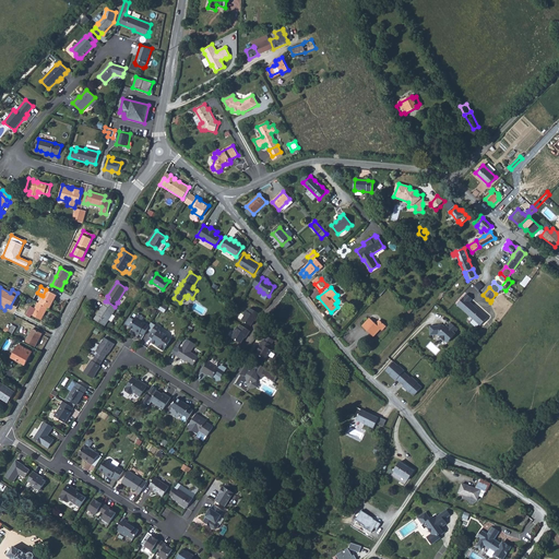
[(48,308),(49,309),(57,295),(46,289),(43,296),(39,304),(48,308)]
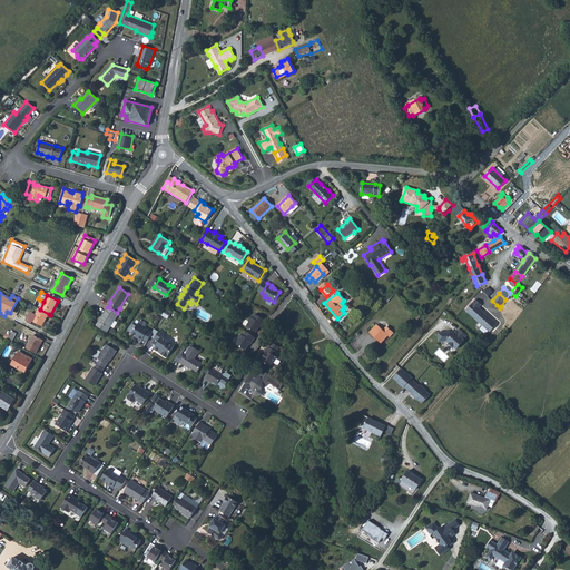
[(482,305),(475,300),(465,311),(490,332),(497,324),(479,307),(482,305)]
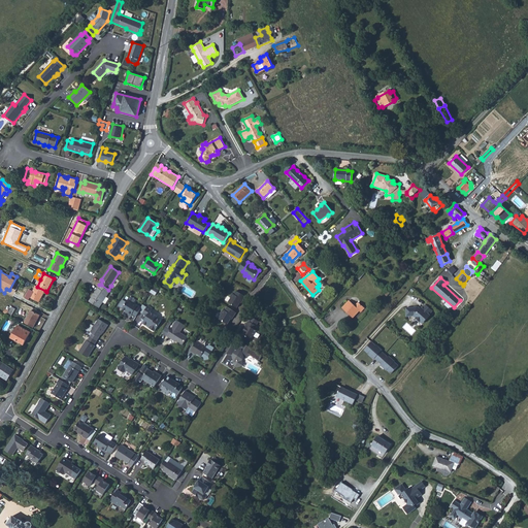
[(98,288),(89,301),(99,308),(110,291),(108,290),(101,285),(98,289),(98,288)]
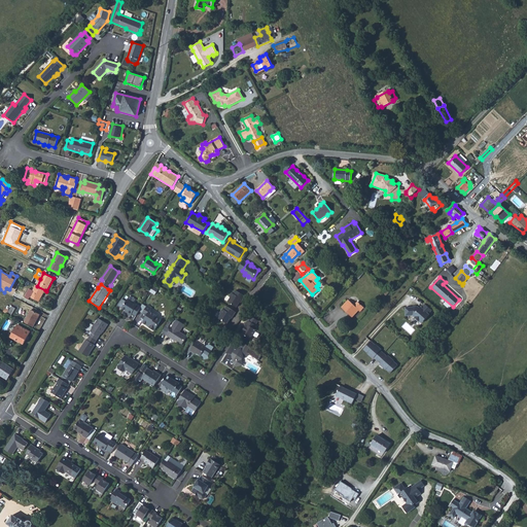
[(31,296),(39,302),(45,290),(37,286),(36,285),(33,291),(30,289),(25,297),(29,300),(31,296)]
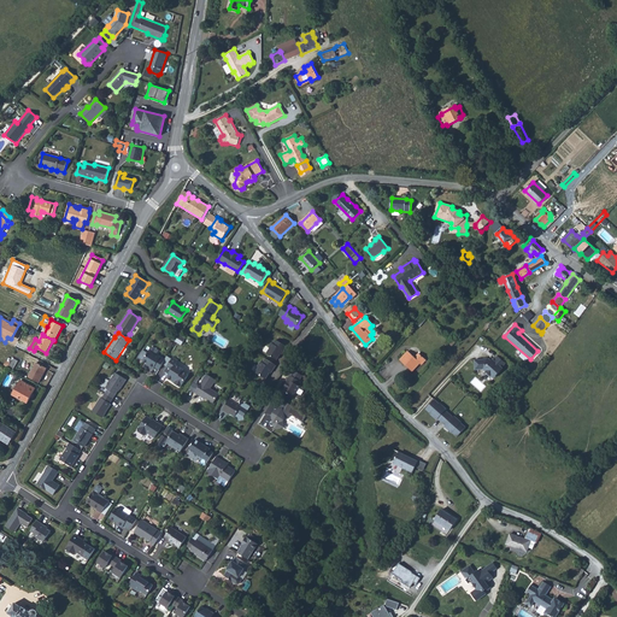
[(270,348),(266,353),(277,360),(281,353),(283,351),(285,351),(287,347),(276,340),(274,344),(272,342),(269,347),(270,348)]
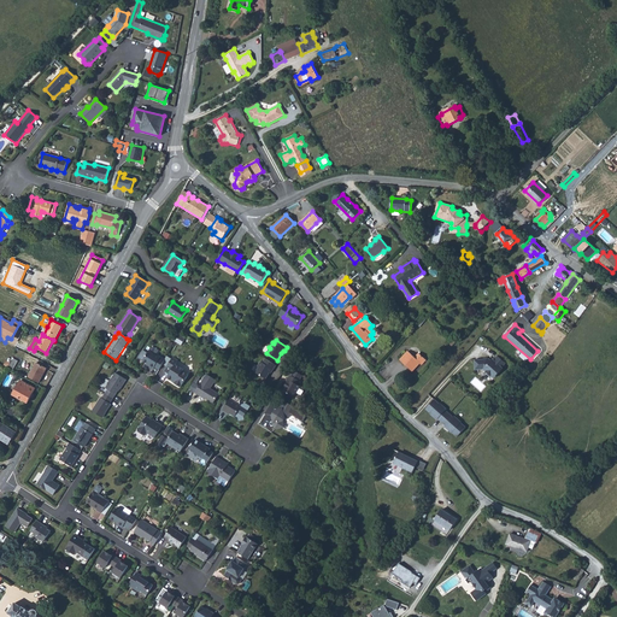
[(150,351),(144,362),(147,364),(150,365),(148,366),(153,369),(154,368),(159,370),(165,360),(160,357),(160,358),(156,354),(150,351)]
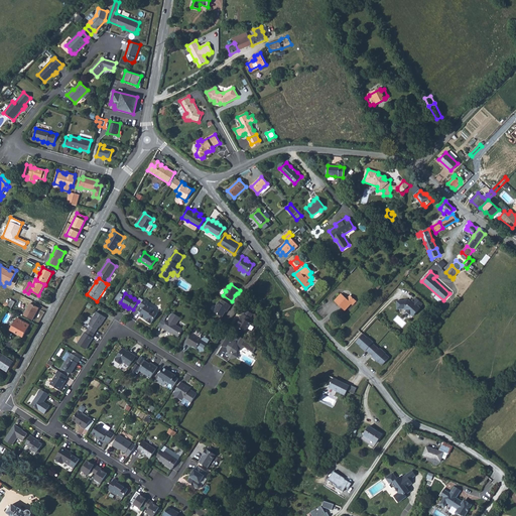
[(341,293),(335,300),(345,310),(351,303),(353,304),(356,300),(350,295),(347,299),(341,293)]
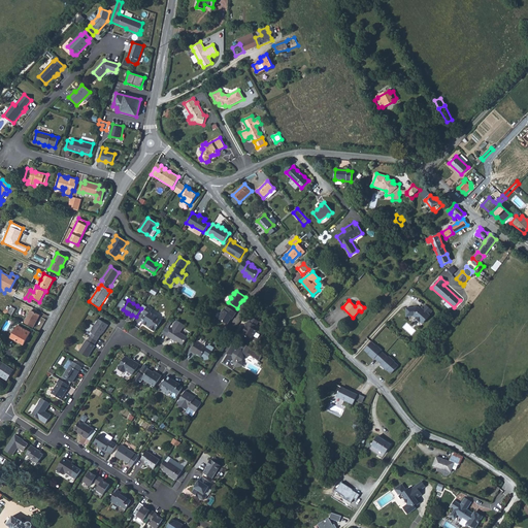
[(415,307),(406,308),(406,317),(414,317),(423,324),(430,316),(430,315),(433,311),(426,304),(423,308),(422,307),(421,308),(418,306),(416,307),(416,308),(415,308),(415,307)]
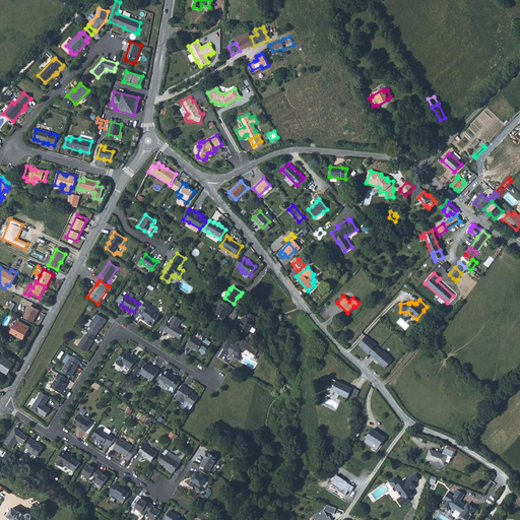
[(145,301),(138,313),(142,315),(140,318),(147,323),(152,326),(153,324),(153,325),(159,316),(154,313),(155,312),(148,308),(150,304),(145,301)]
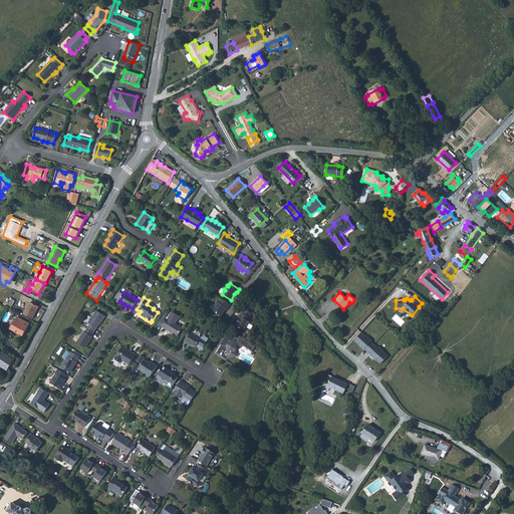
[(11,308),(15,301),(12,298),(7,305),(11,308)]
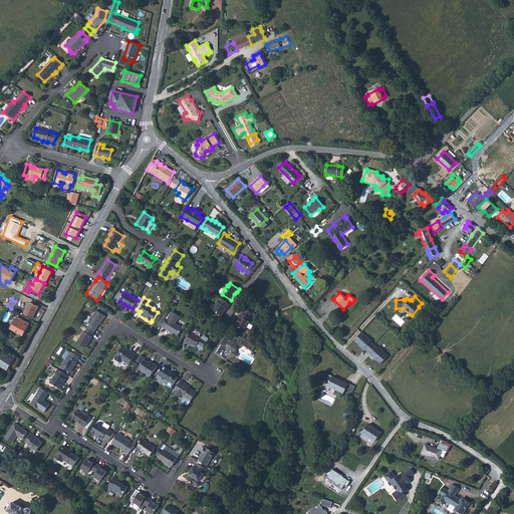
[(213,310),(222,315),(225,310),(227,307),(228,308),(230,304),(221,298),(219,302),(218,301),(215,305),(216,306),(213,310)]
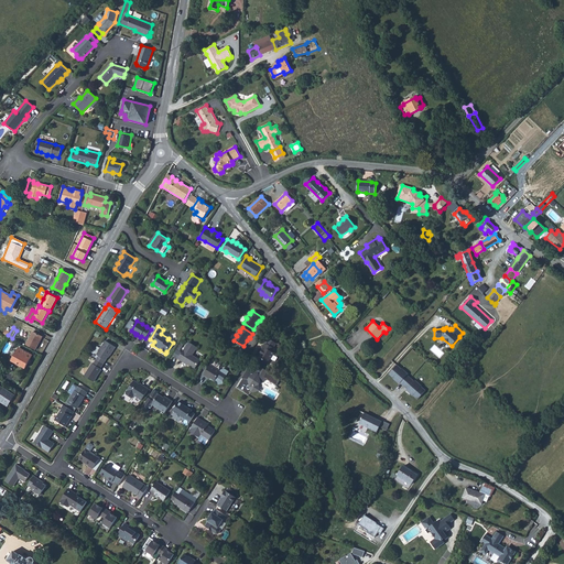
[(36,349),(43,337),(33,332),(26,345),(36,349)]
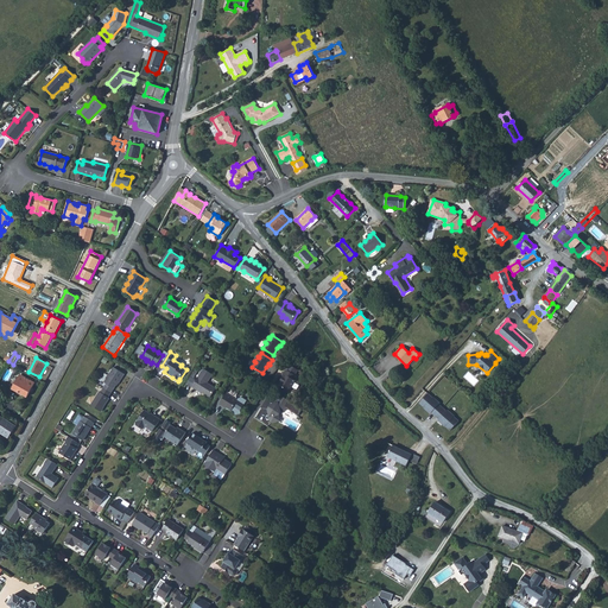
[(283,377),(278,385),(289,392),(296,380),(292,379),(298,369),(291,365),(287,371),(286,369),(283,375),(283,377)]
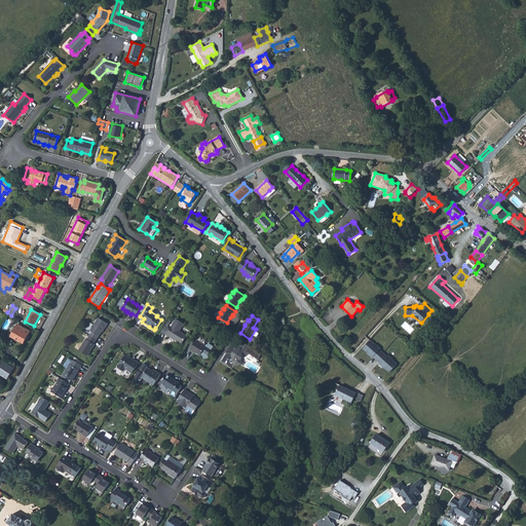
[(99,317),(90,331),(91,332),(89,336),(96,340),(102,331),(103,332),(108,324),(99,317)]
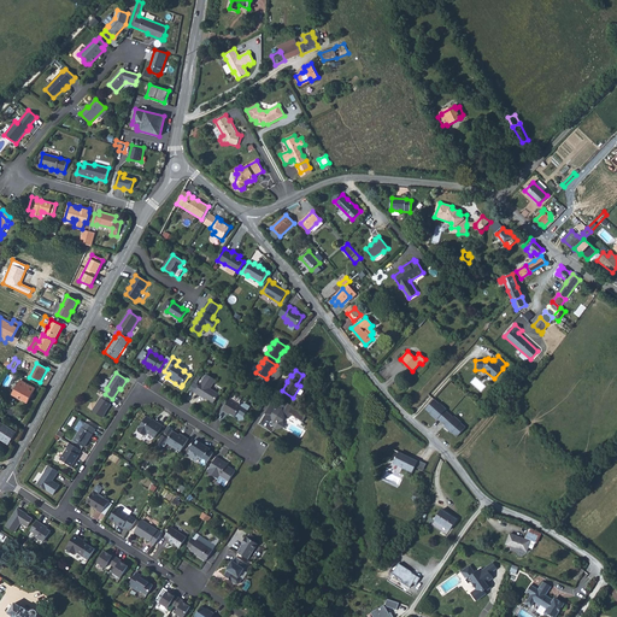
[(206,374),(195,393),(201,398),(204,395),(207,398),(206,399),(213,403),(219,394),(211,388),(216,380),(206,374)]
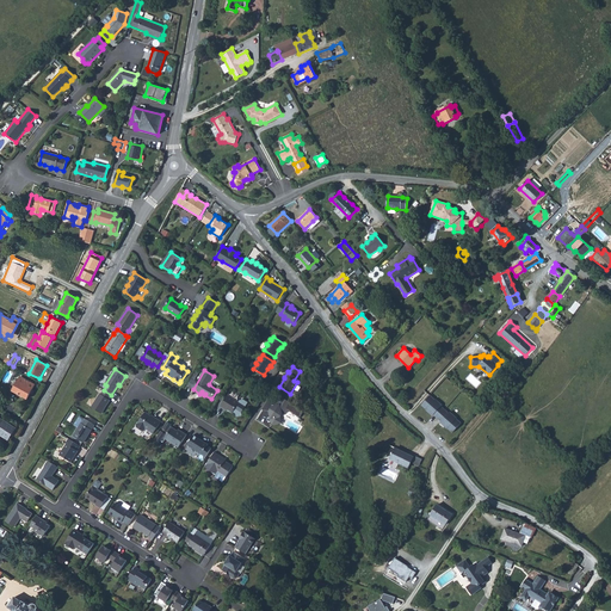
[(28,399),(35,384),(22,377),(13,392),(28,399)]
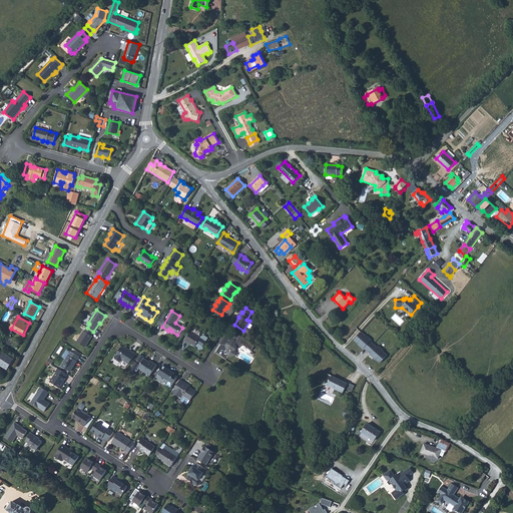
[(84,331),(77,342),(85,348),(92,336),(91,335),(93,332),(87,328),(85,331),(84,331)]
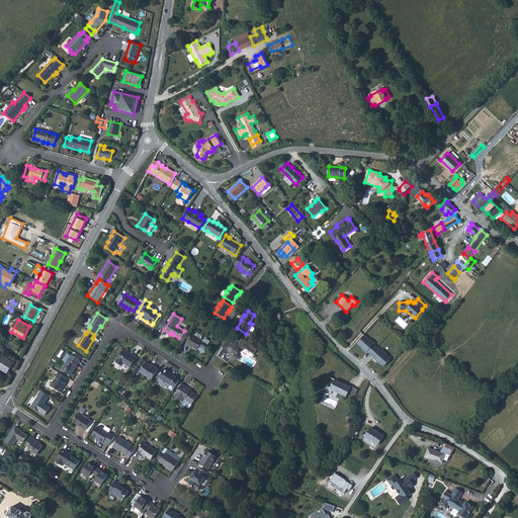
[(193,335),(187,344),(190,347),(191,346),(197,350),(197,349),(200,350),(200,353),(205,352),(204,350),(210,341),(206,339),(203,340),(202,341),(193,335)]
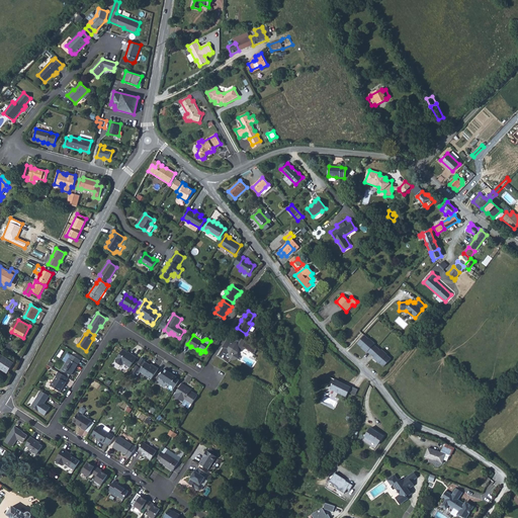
[(364,335),(357,343),(361,347),(367,352),(371,354),(374,357),(373,358),(379,363),(383,366),(392,359),(386,355),(387,355),(381,349),(380,350),(377,347),(374,345),(375,344),(369,338),(368,339),(364,335)]
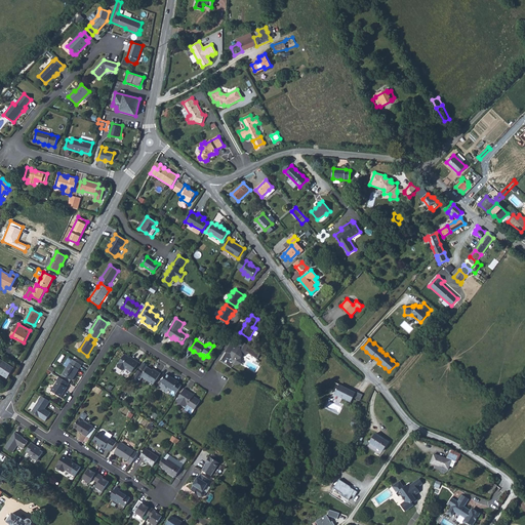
[(232,354),(234,365),(242,363),(241,358),(243,355),(246,355),(251,347),(242,340),(237,349),(234,350),(232,354)]
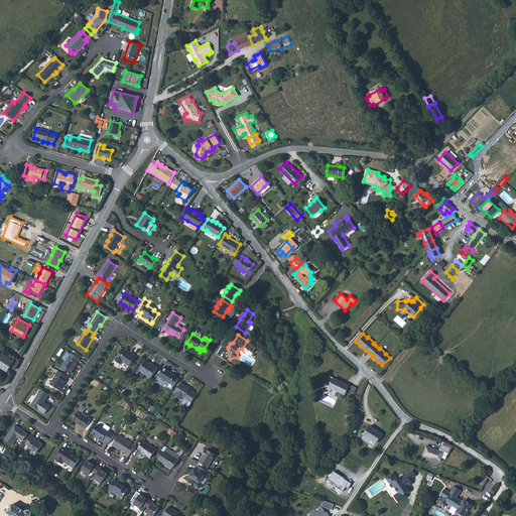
[(123,348),(115,359),(116,361),(120,364),(122,364),(123,362),(130,366),(136,356),(131,353),(129,355),(127,353),(128,352),(123,348)]
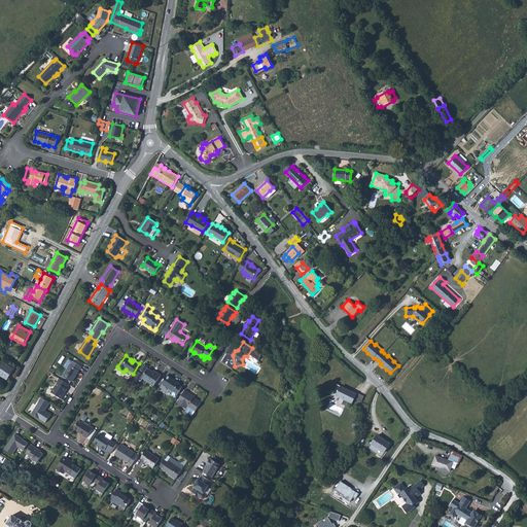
[(0,374),(7,379),(13,370),(0,360),(0,374)]
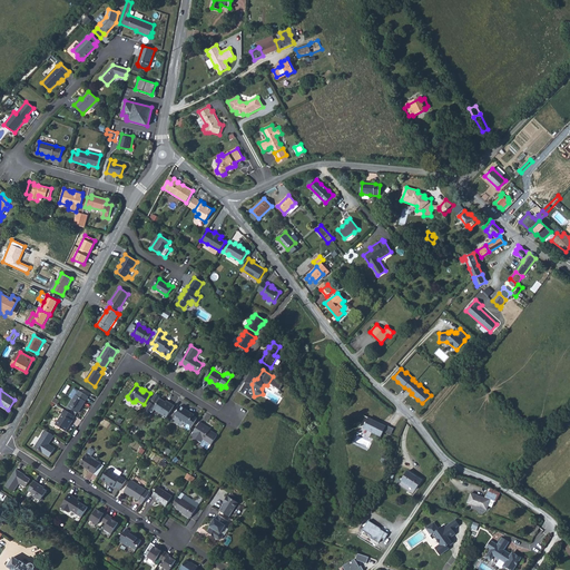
[(79,390),(68,406),(70,408),(77,412),(78,413),(89,396),(79,390)]
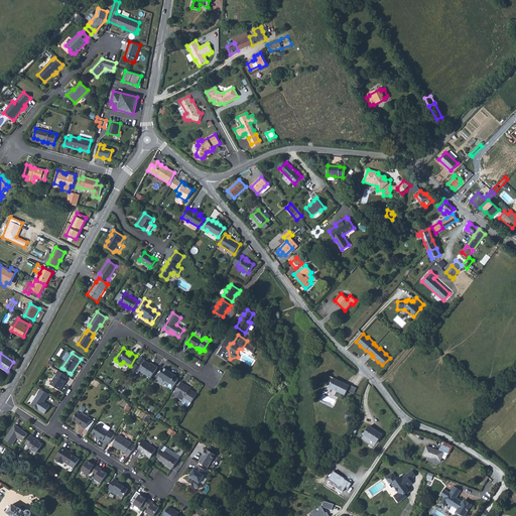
[(145,359),(141,356),(137,362),(138,362),(137,365),(136,364),(131,371),(135,373),(136,372),(138,373),(140,371),(151,378),(158,367),(153,364),(152,366),(150,364),(145,361),(144,360),(145,359)]
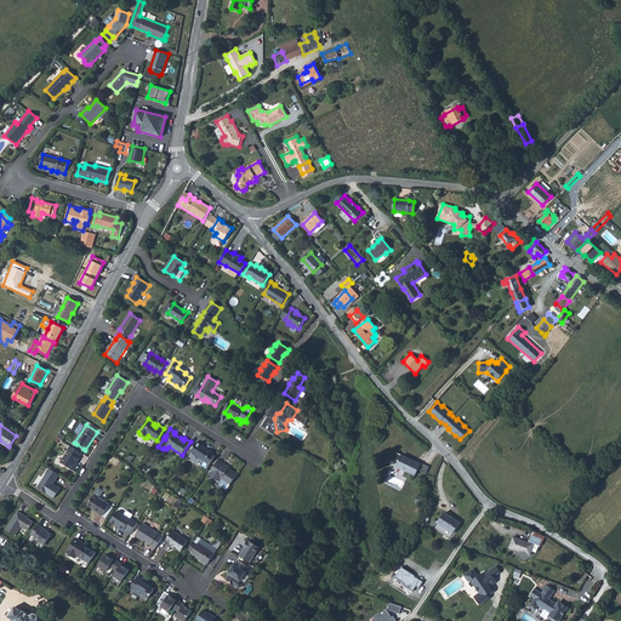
[(197,442),(191,453),(210,465),(215,456),(211,453),(212,451),(197,442)]
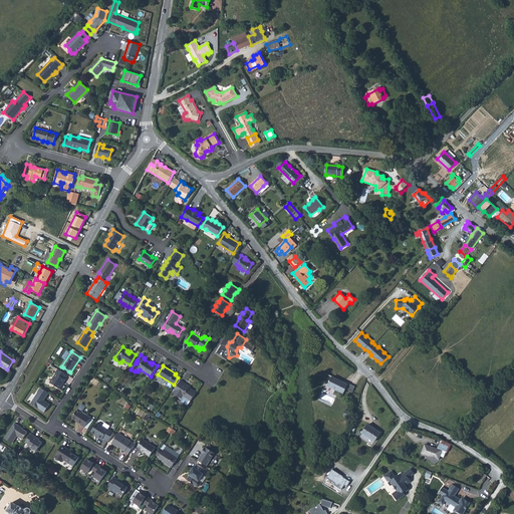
[(56,373),(50,382),(60,389),(65,379),(65,378),(67,375),(60,370),(58,369),(55,372),(56,373)]
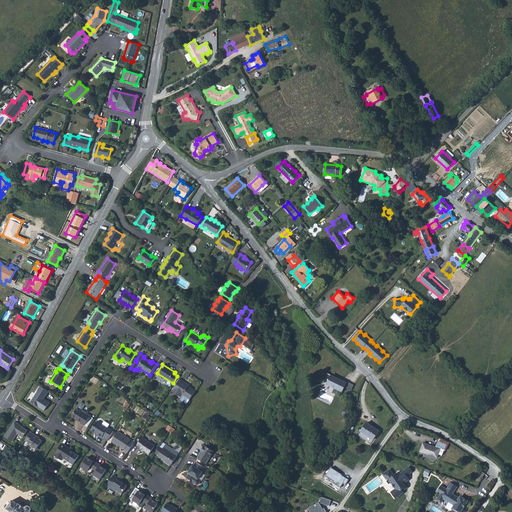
[(331,375),(327,384),(342,392),(344,387),(347,383),(337,378),(331,375)]
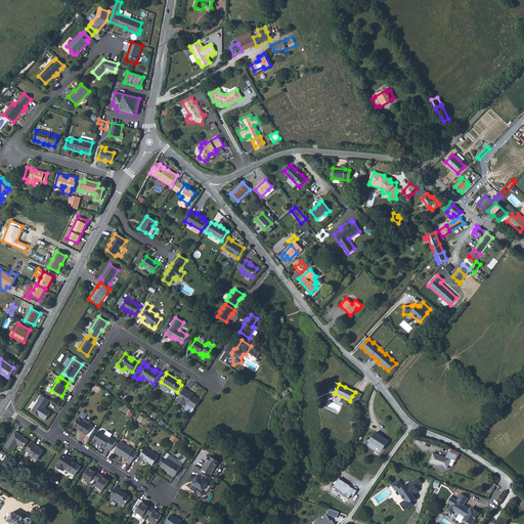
[(184,388),(176,401),(185,407),(187,404),(193,409),(200,399),(193,395),(191,394),(191,393),(184,388)]
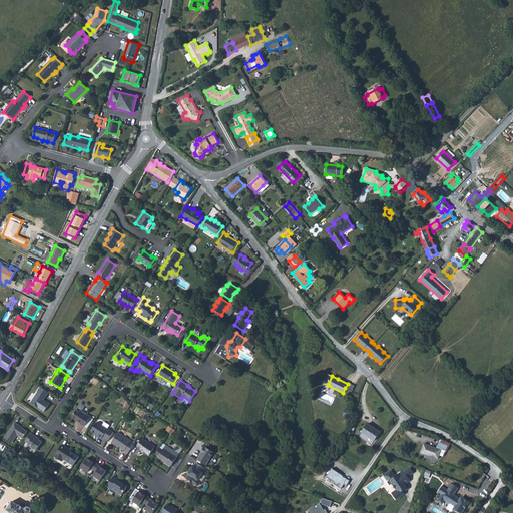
[(348,384),(345,388),(352,392),(355,386),(348,383),(348,384)]
